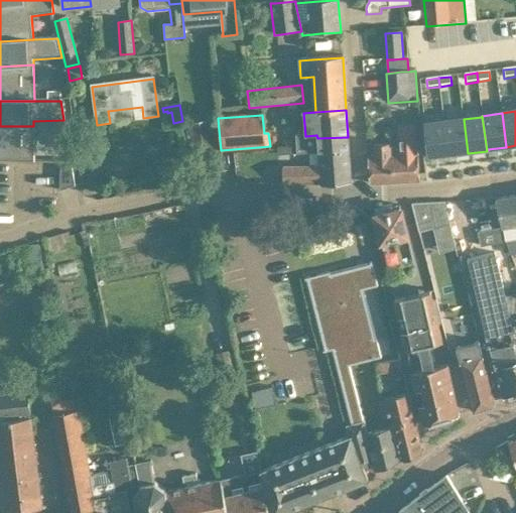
[(464,119),(444,122),(448,156),(468,153),(464,119)]
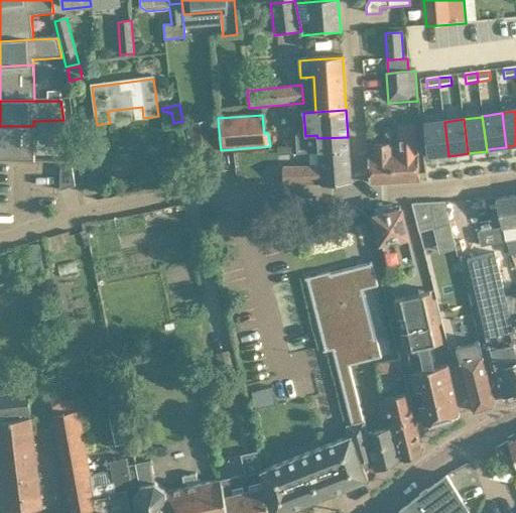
[(444,122),(424,124),(428,158),(448,156),(444,122)]
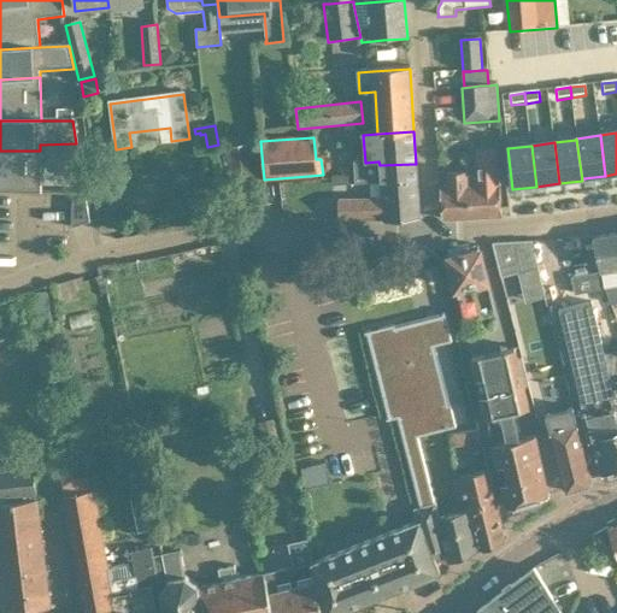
[(40,151),(0,151),(0,193),(41,195),(40,151)]
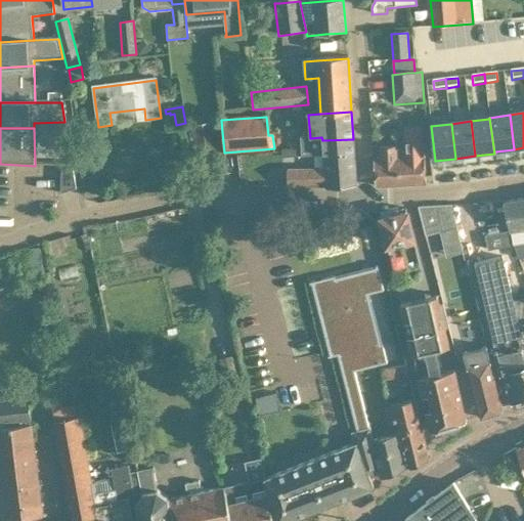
[(381,162),(374,162),(376,188),(426,185),(425,160),(424,160),(421,129),(403,130),(405,154),(396,154),(395,147),(381,148),(381,162)]
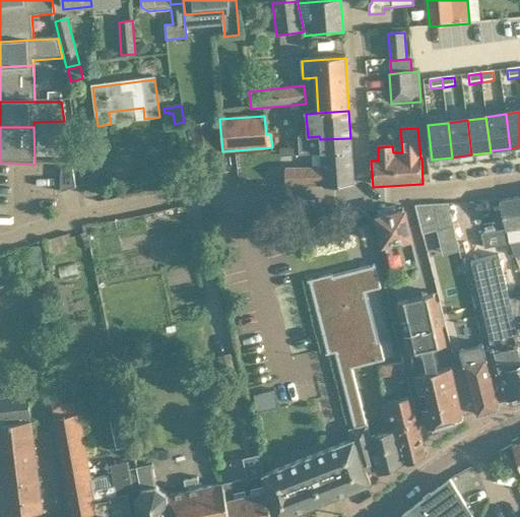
[(214,130),(191,134),(198,182),(222,178),(214,130)]
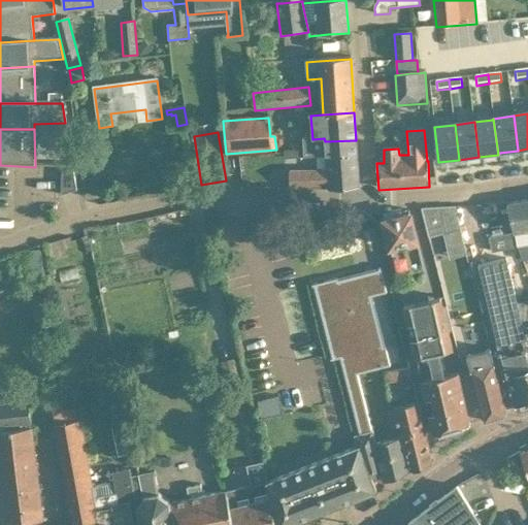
[(303,139),(303,158),(325,157),(357,156),(356,140),(325,141),(324,138),(312,139),(303,139)]
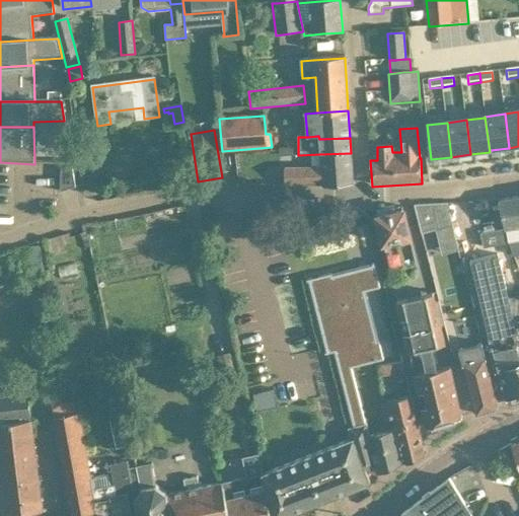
[(320,168),(305,169),(285,169),(286,187),(322,186),(322,188),(353,187),(351,153),(319,154),(320,168)]
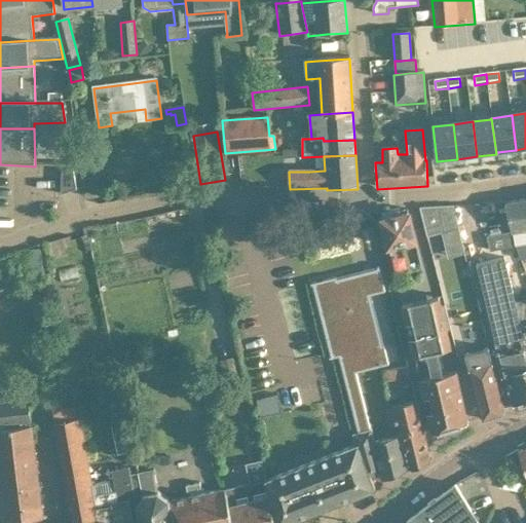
[(62,165),(62,167),(61,196),(76,191),(72,166),(62,165)]
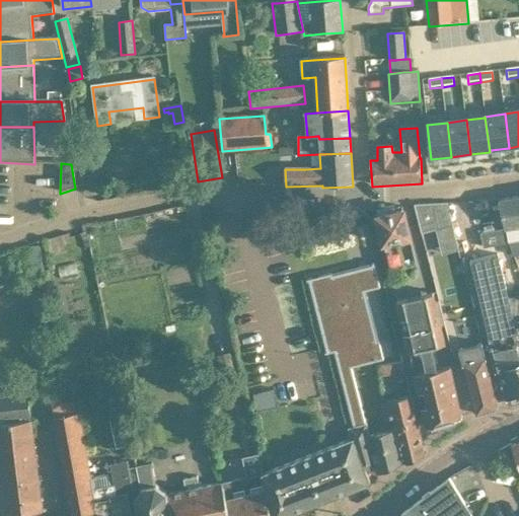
[(518,198),(499,202),(503,221),(505,230),(506,230),(508,243),(518,240),(518,198)]
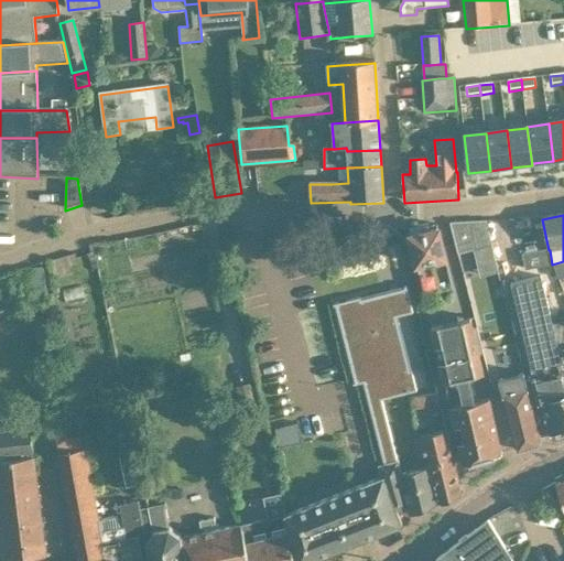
[(486,222),(451,224),(458,254),(491,246),(486,222)]
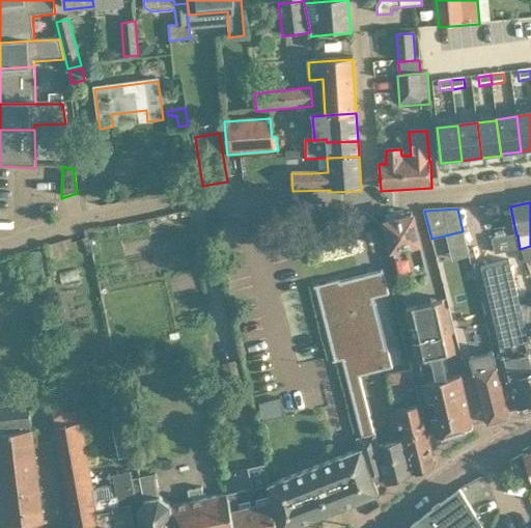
[(385,216),(401,288),(417,285),(406,250),(419,247),(412,214),(404,216),(403,212),(385,216)]
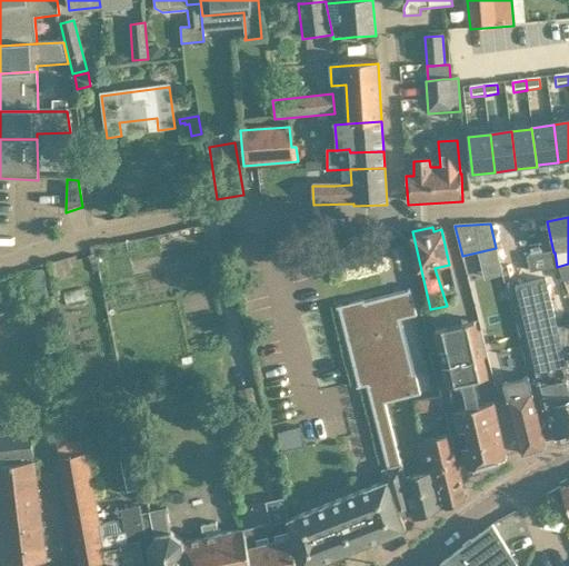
[(555,252),(553,252),(527,258),(530,272),(557,267),(555,252)]
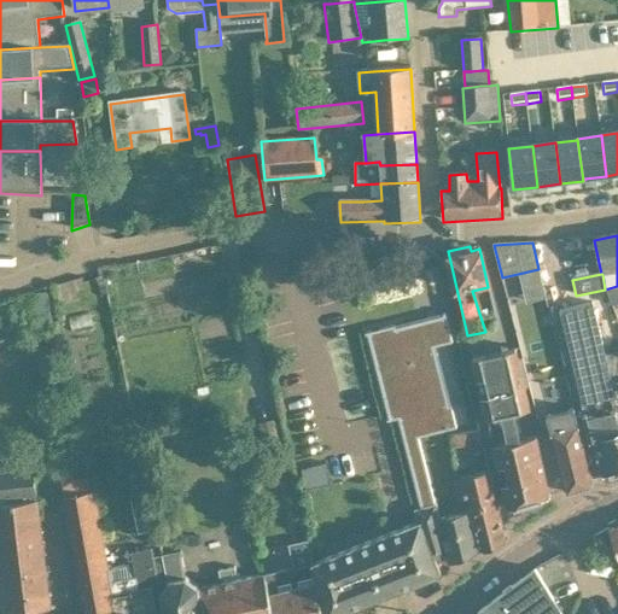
[(53,290),(60,309),(79,304),(76,296),(83,286),(82,280),(53,290)]
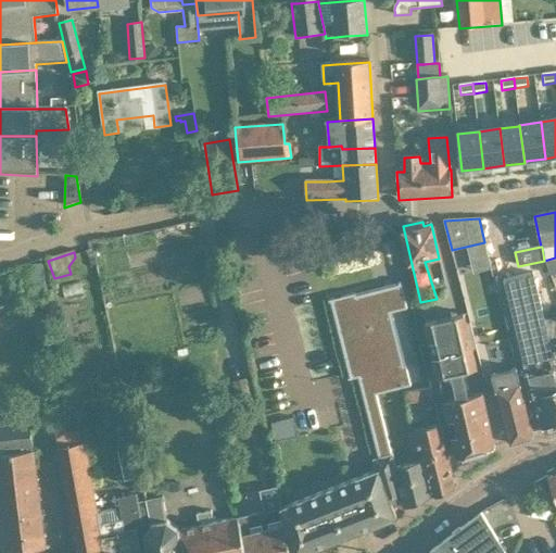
[(532,274),(503,280),(526,374),(525,374),(531,400),(535,399),(543,430),(555,426),(555,318),(544,322),(532,274)]
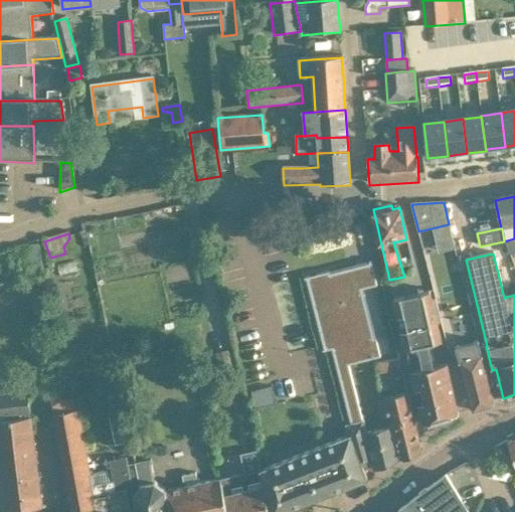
[(282,464),(260,472),(265,489),(269,511),(285,511),(367,480),(363,468),(373,465),(374,472),(376,472),(367,437),(367,435),(349,363),(381,355),(364,289),(378,286),(372,262),(370,262),(371,265),(330,275),(330,272),(305,278),(324,351),(334,349),(353,423),(345,425),(348,438),(282,464)]
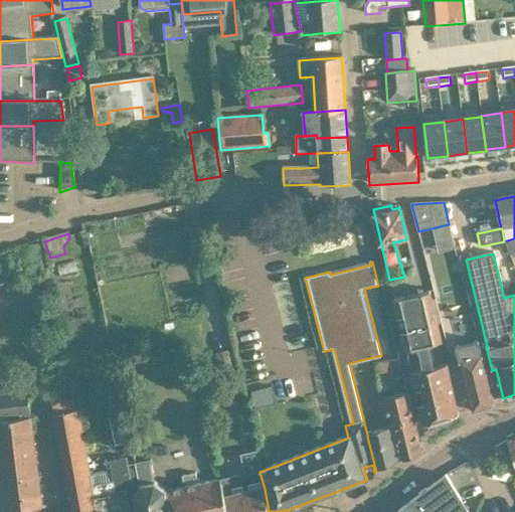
[(430,292),(394,300),(405,350),(417,347),(430,345),(442,342),(438,326),(442,325),(436,300),(433,301),(430,292)]
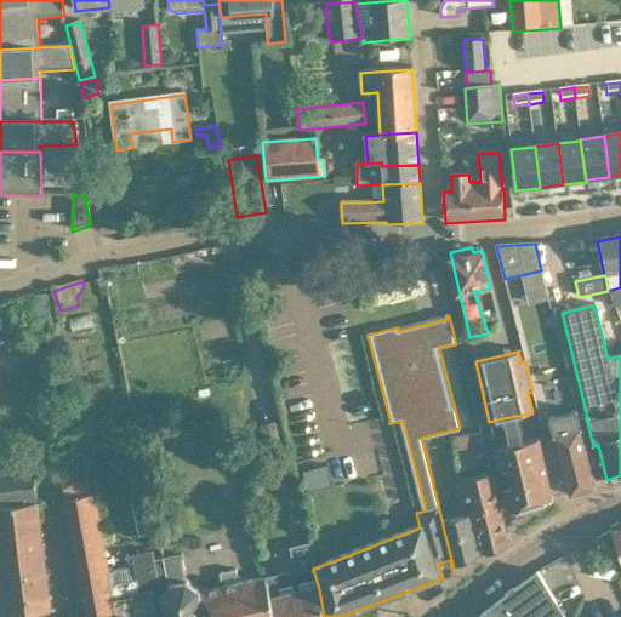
[(553,438),(563,473),(569,496),(597,489),(576,412),(550,420),(554,438),(553,438)]
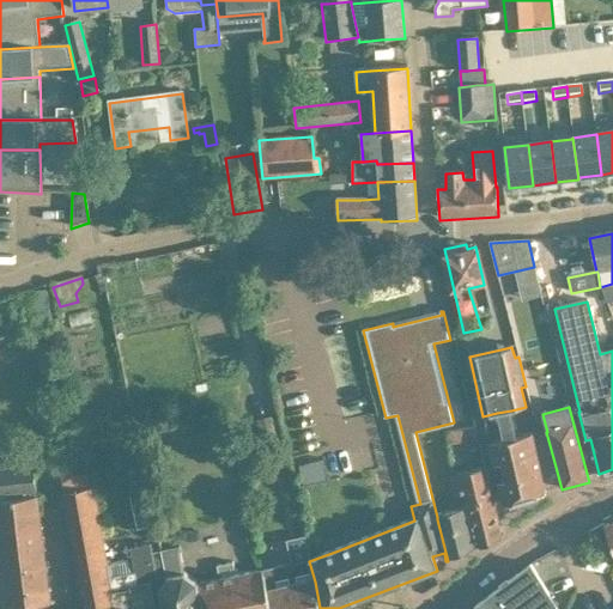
[(504,442),(490,445),(503,507),(545,494),(527,436),(517,439),(511,410),(497,413),(504,442)]
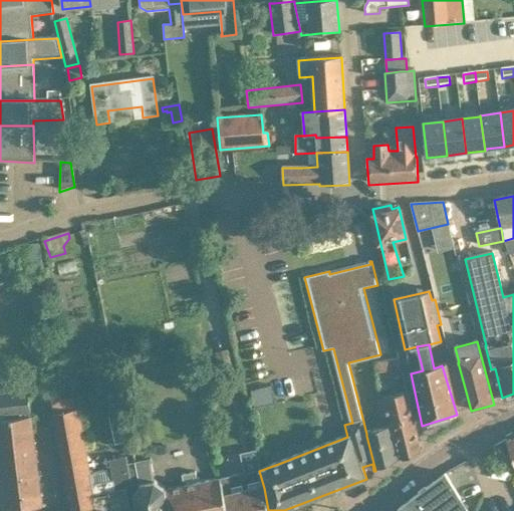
[(388,362),(374,364),(375,373),(389,371),(388,362)]
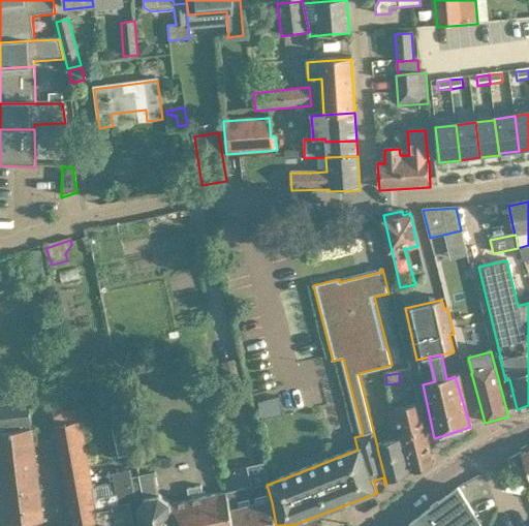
[(0,388),(0,491),(4,525),(33,525),(42,524),(28,404),(19,405),(18,401),(11,401),(11,396),(0,388)]
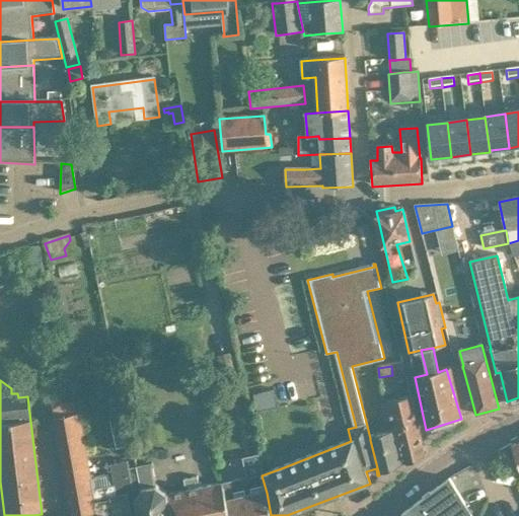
[(277,407),(273,390),(252,395),(256,412),(277,407)]
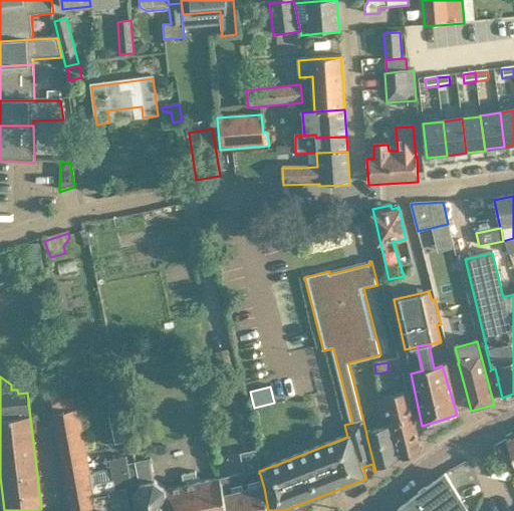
[(421,453),(408,394),(380,400),(383,416),(392,415),(395,426),(403,461),(421,453)]
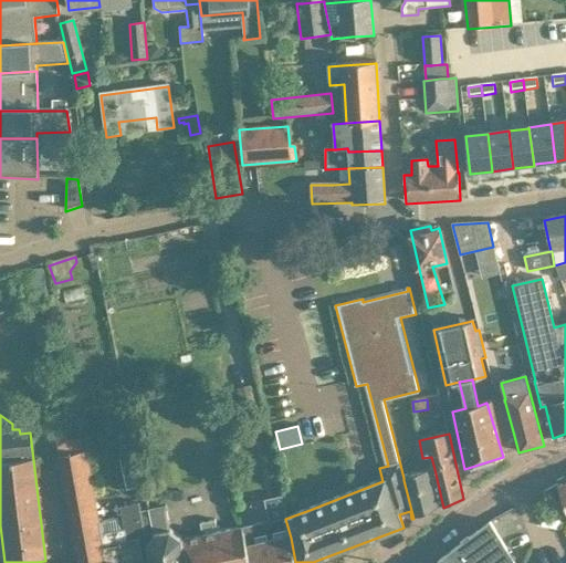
[(104,562),(102,546),(98,524),(86,454),(60,457),(79,562),(104,562)]
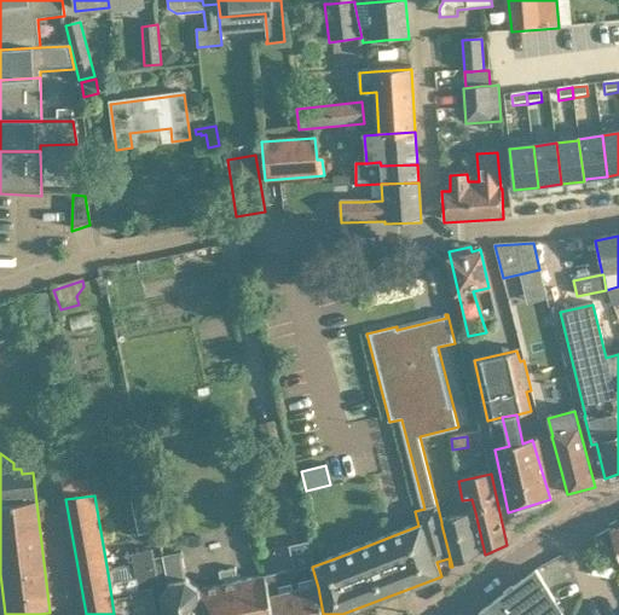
[(132,504),(139,537),(160,532),(152,499),(132,504)]
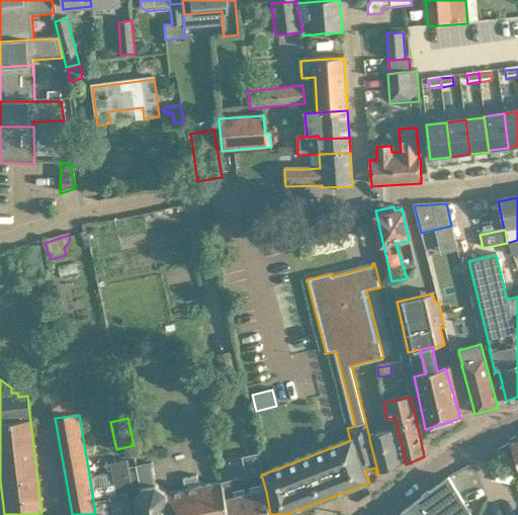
[(369,439),(378,475),(405,463),(405,465),(406,464),(398,429),(369,437),(369,439)]
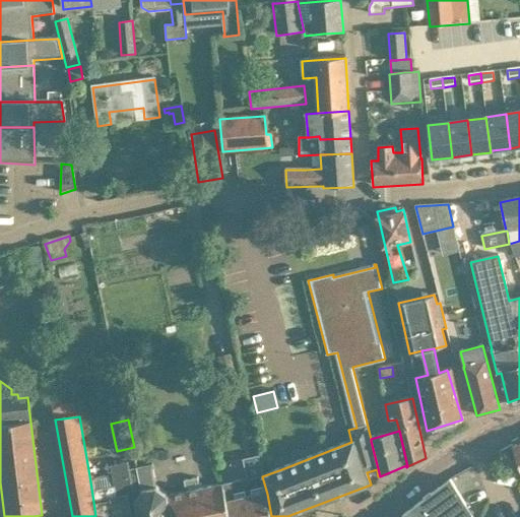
[(127,463),(122,464),(122,465),(128,496),(133,495),(132,493),(141,491),(134,502),(136,516),(171,516),(168,496),(168,495),(156,488),(151,465),(128,470),(127,463)]
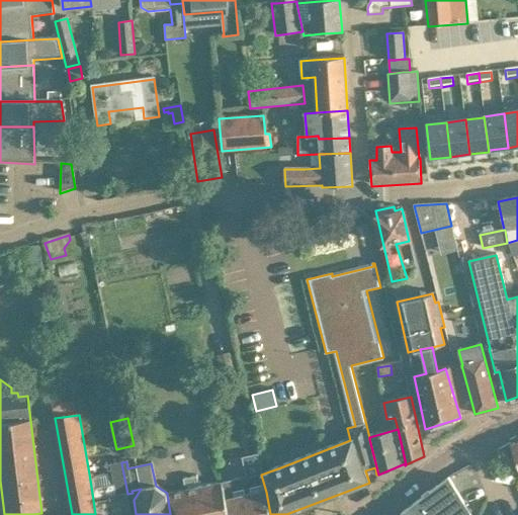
[(112,476),(90,480),(93,500),(95,514),(131,514),(127,494),(121,463),(121,462),(110,464),(112,476)]
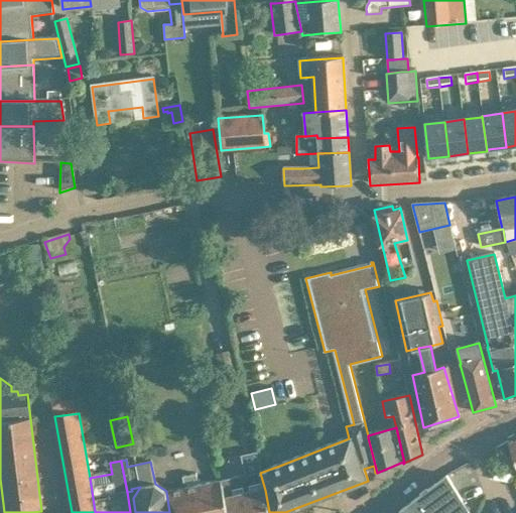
[(260,473),(222,482),(222,485),(226,512),(269,512),(265,490),(260,473)]
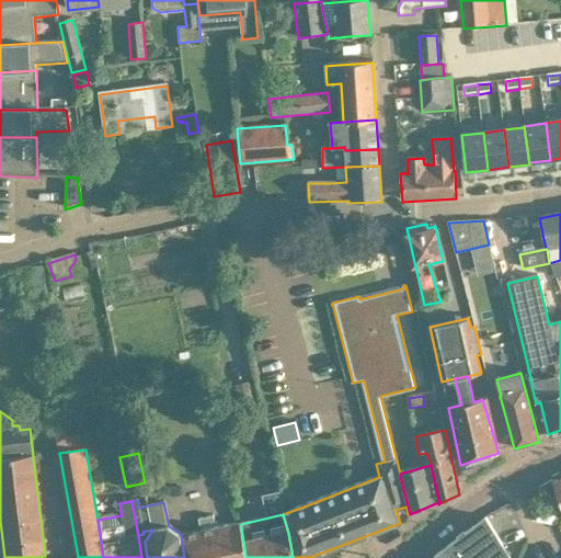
[(205,531),(181,535),(184,557),(245,557),(241,527),(241,524),(213,530),(212,525),(216,524),(214,516),(199,520),(201,527),(204,526),(205,531)]
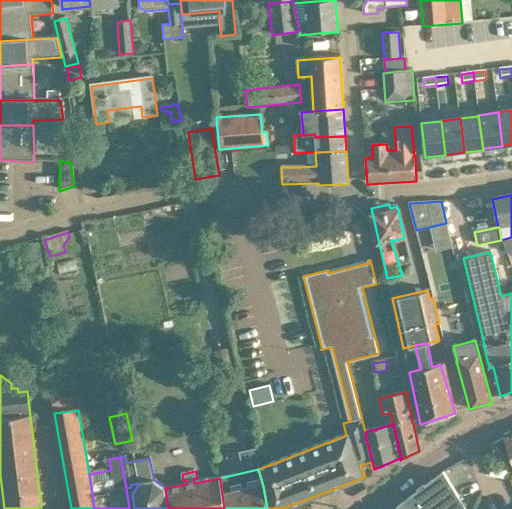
[(464,508),(443,473),(398,508),(464,508)]
